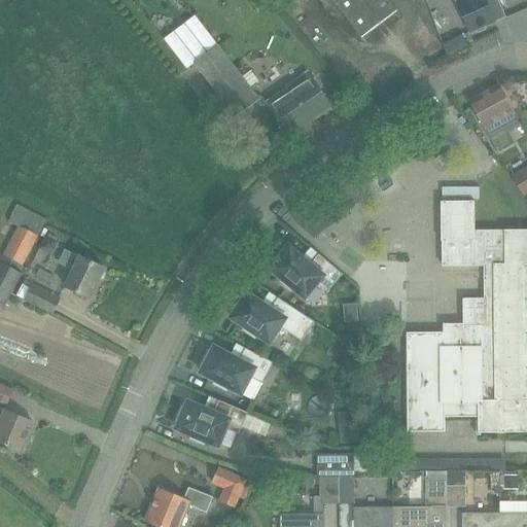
[(334,0),(366,40),(397,15),(384,0),(334,0)]
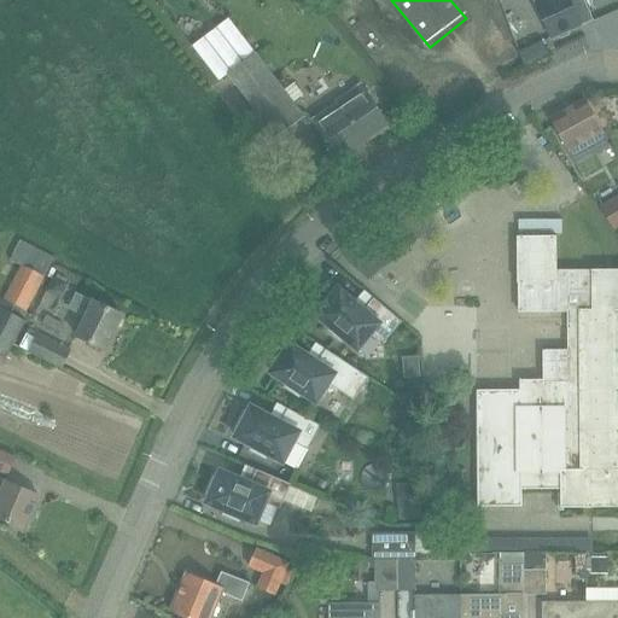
[(534,0),(542,18),(552,40),(558,38),(561,40),(569,36),(569,33),(594,22),(584,0),(534,0)]
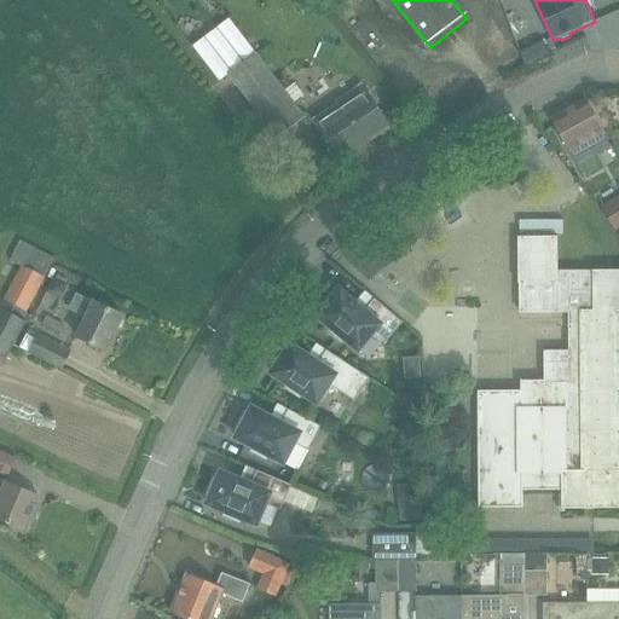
[(219,82),(229,75),(276,138),(304,117),(230,19),(192,47),(219,82)]
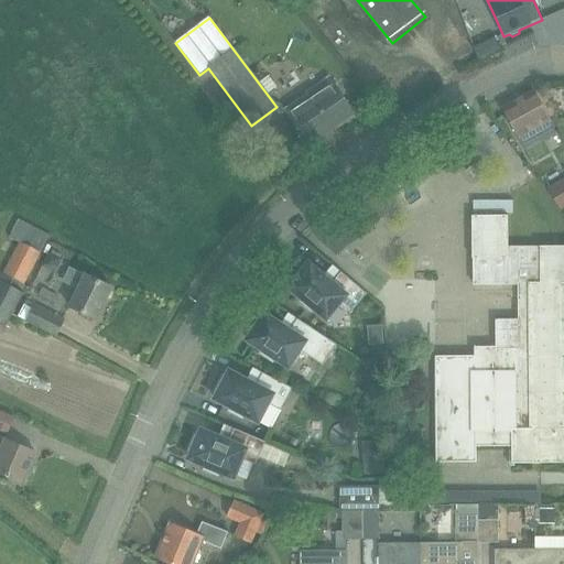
[(289,116),(296,128),(308,145),(354,116),(329,79),(313,90),(310,86),(304,89),(312,100),(289,116)]
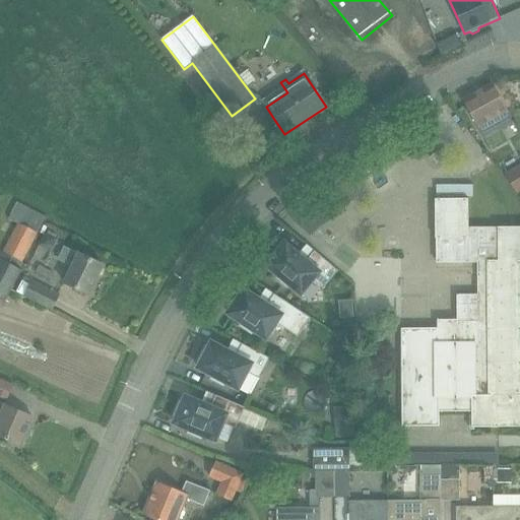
[(507,112),(492,84),(463,101),(473,119),(490,150),(505,142),(499,131),(513,124),(507,112)]
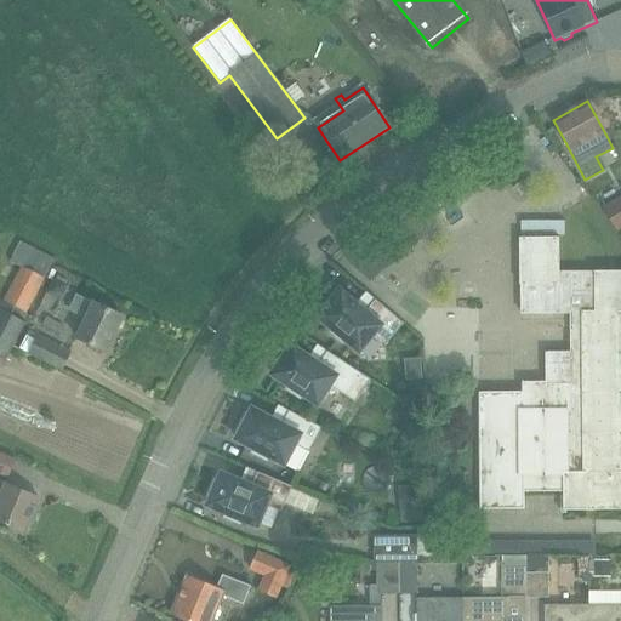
[(620,228),(620,199),(604,210),(617,231),(620,228)]
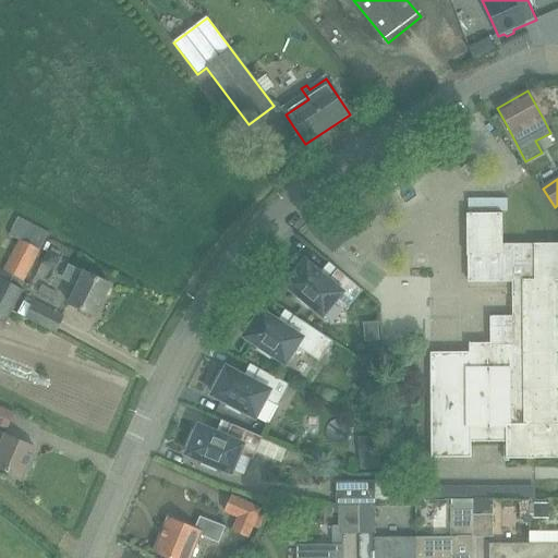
[(311,216),(328,202),(323,194),(305,208),(311,216)]
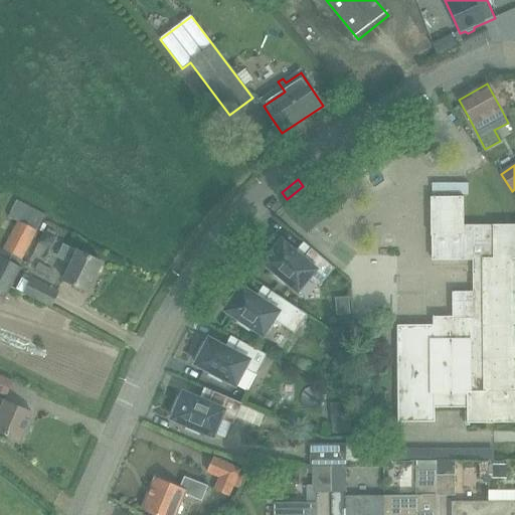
[(431,197),(431,198),(432,198),(433,235),(431,236),(431,237),(433,237),(433,261),(472,261),(473,293),(452,293),(452,319),(433,319),(433,318),(431,318),(431,326),(395,326),(395,328),(397,328),(397,423),(435,423),(435,408),(467,407),(467,424),(514,423),(514,321),(514,260),(514,225),(464,226),(464,197),(431,197)]
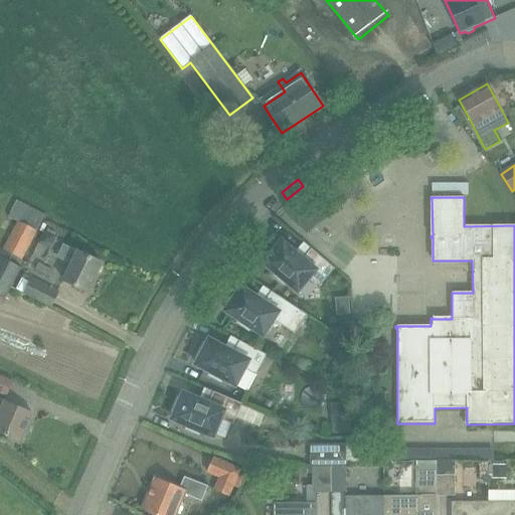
[(3,250),(21,261),(36,231),(18,222),(3,250)]
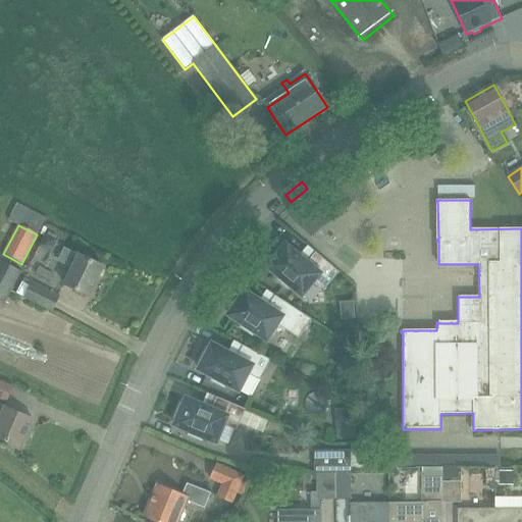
[(292,286),(302,296),(314,281),(324,291),(340,272),(315,252),(307,263),(285,245),(282,249),(279,247),(267,260),(271,263),(267,267),(280,277),(277,280),(289,290),(292,286)]
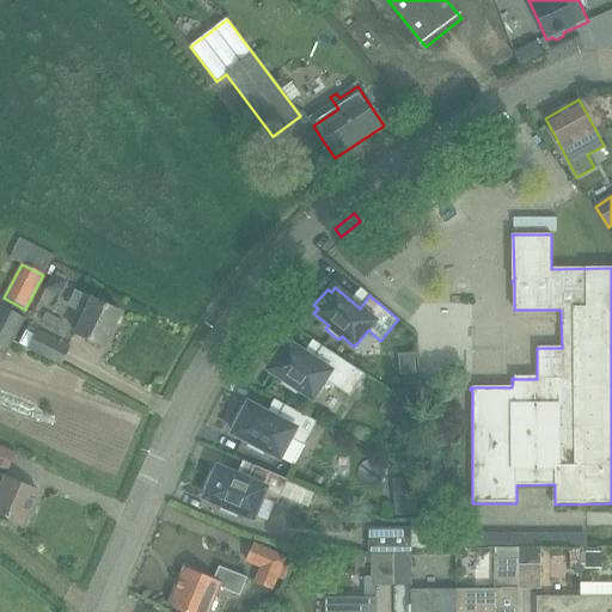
[(78,335),(84,337),(105,348),(122,313),(79,293),(72,308),(87,316),(78,335)]
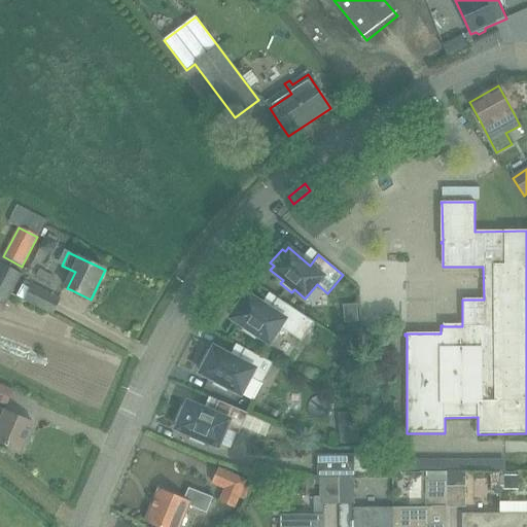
[(0,304),(5,307),(22,274),(0,262),(0,304)]
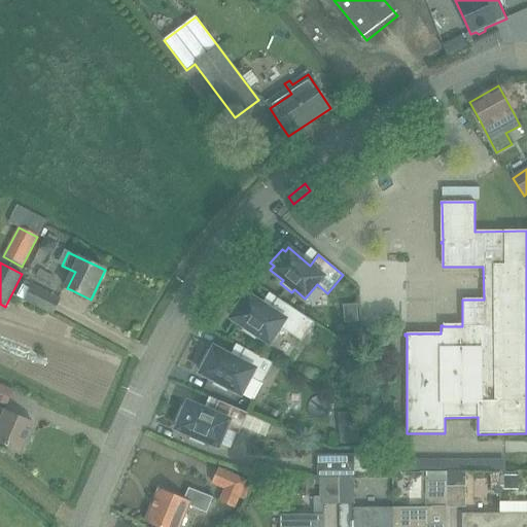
[(24,300),(34,305),(53,314),(60,300),(31,285),(24,300)]
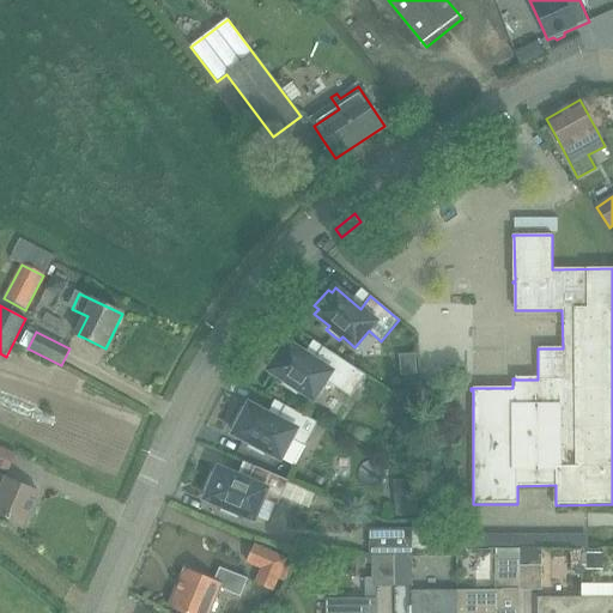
[(299,390),(313,400),(325,381),(351,399),(366,376),(323,347),(314,360),(287,343),(284,347),(280,345),(268,363),(273,365),(269,371),(285,382),(283,386),(297,395),(299,390)]
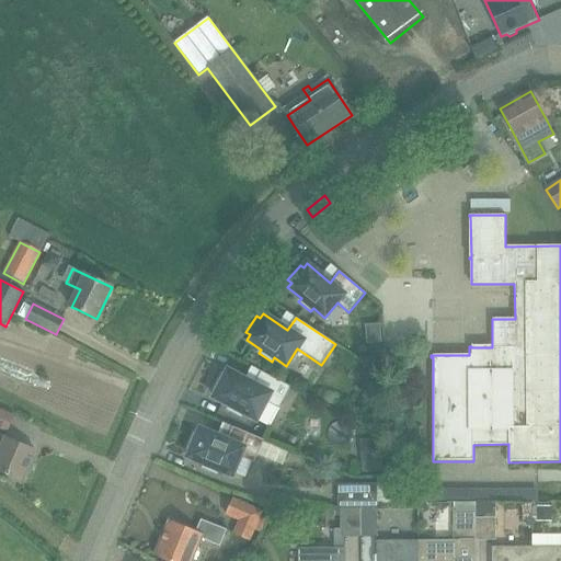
[(243,413),(256,420),(266,402),(279,410),(290,387),(261,371),(254,385),(228,370),(226,376),(221,374),(213,391),(217,392),(214,398),(230,407),(228,410),(241,418),(243,413)]
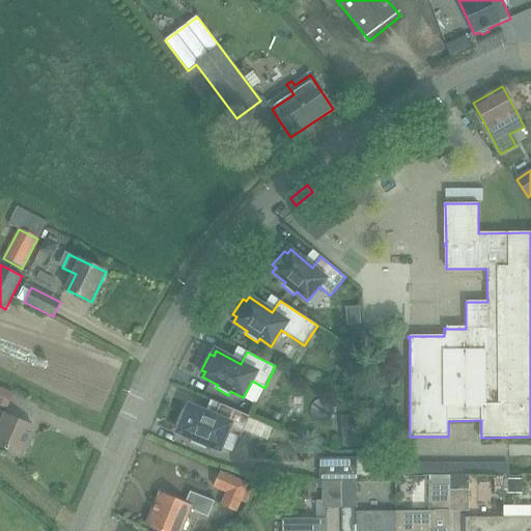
[(0,388),(0,406),(6,409),(14,394),(0,388)]
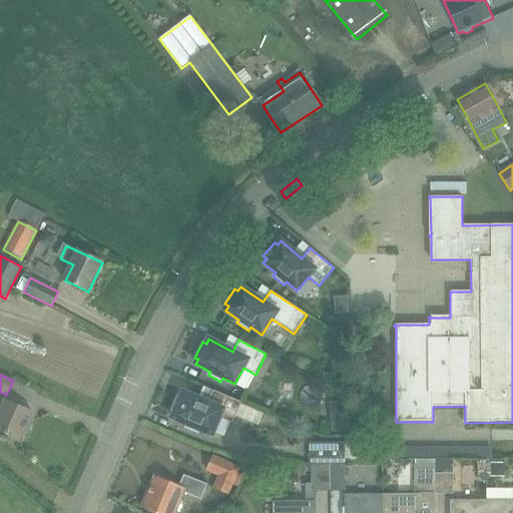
[(200,430),(212,435),(219,418),(232,424),(241,403),(212,391),(207,403),(182,393),(180,397),(177,396),(170,412),(174,414),(172,418),(186,425),(185,428),(198,434),(200,430)]
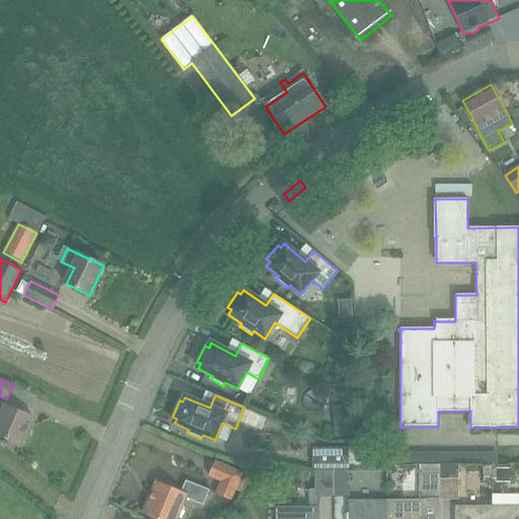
[(0,436),(20,445),(32,418),(0,402),(0,436)]
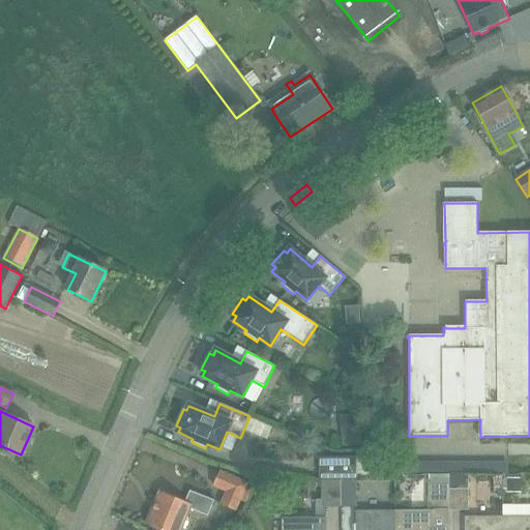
[(262,422),(282,429),(285,418),(265,413),(262,422)]
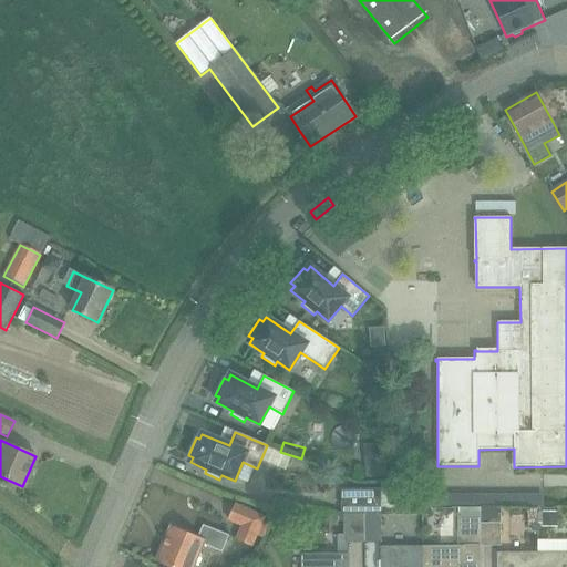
[(341,515),(344,515),(364,515),(382,514),(381,490),(341,490),(341,515)]
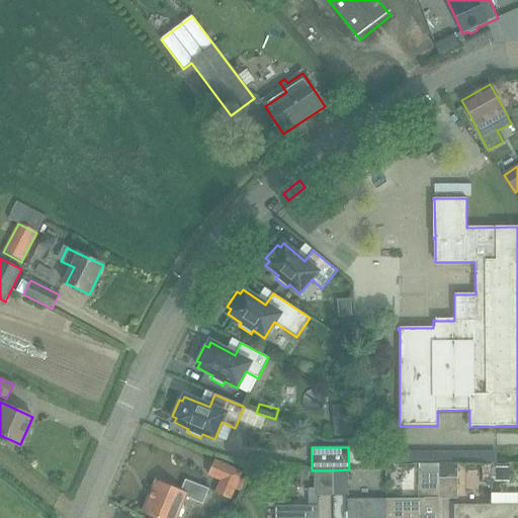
[(445,452),(396,452),(396,463),(418,463),(439,463),(445,463),(445,452)]
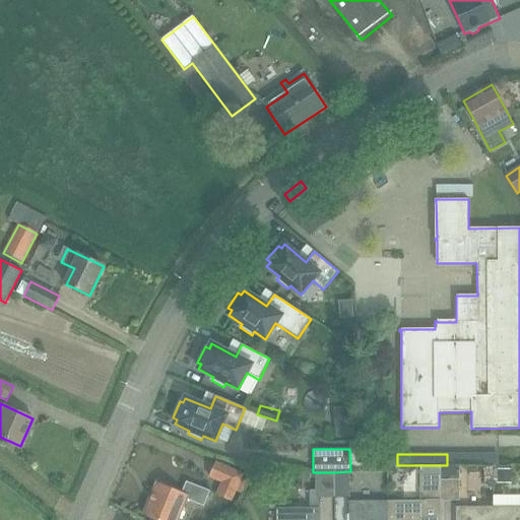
[(216,495),(232,501),(236,492),(242,494),(247,481),(241,479),(244,474),(216,463),(210,477),(221,482),(216,495)]
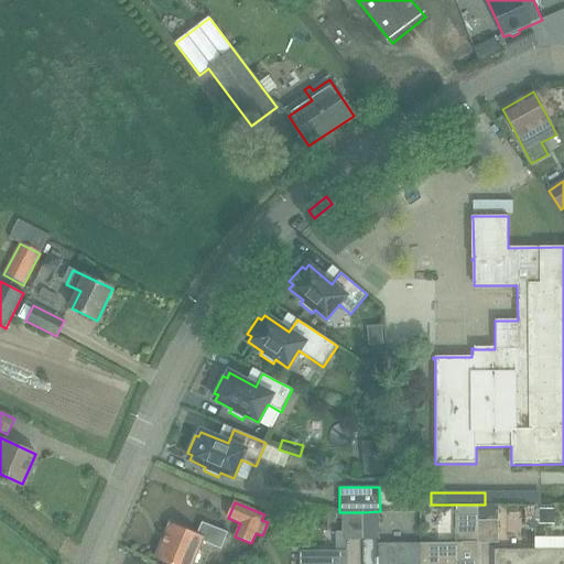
[(540,502),(539,534),(550,534),(551,503),(540,502)]
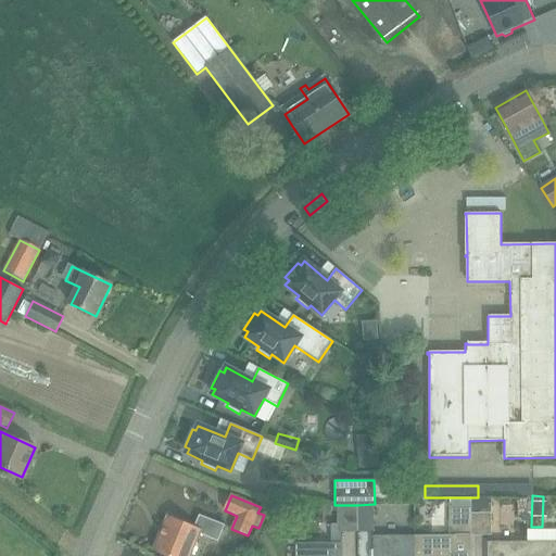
[(450,535),(415,536),(415,555),(470,555),(471,535),(471,514),(471,504),(471,497),(449,497),(450,535)]
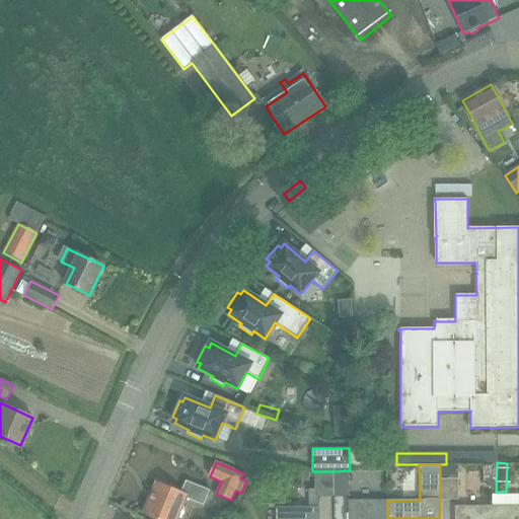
[(350,497),(350,470),(334,471),(335,497),(350,497)]
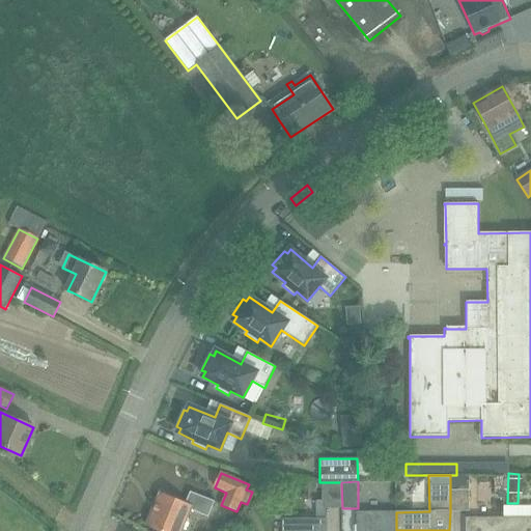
[(450,481),(450,491),(450,511),(469,511),(469,481),(450,481)]
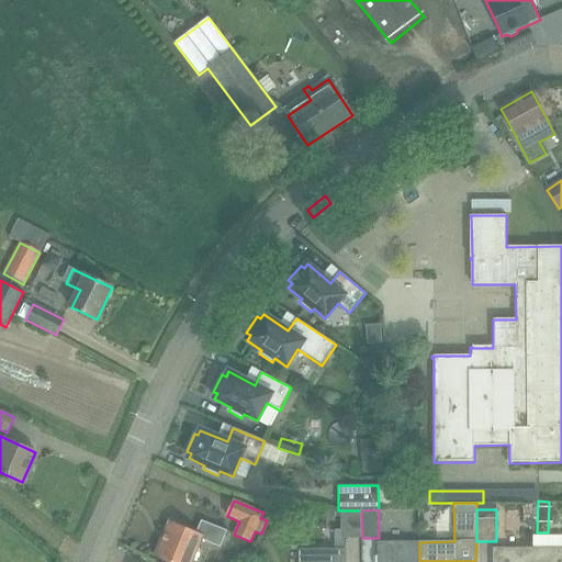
[(361,510),(341,510),(341,530),(335,530),(335,550),(300,550),(299,561),(345,561),(345,539),(362,538),(361,510)]
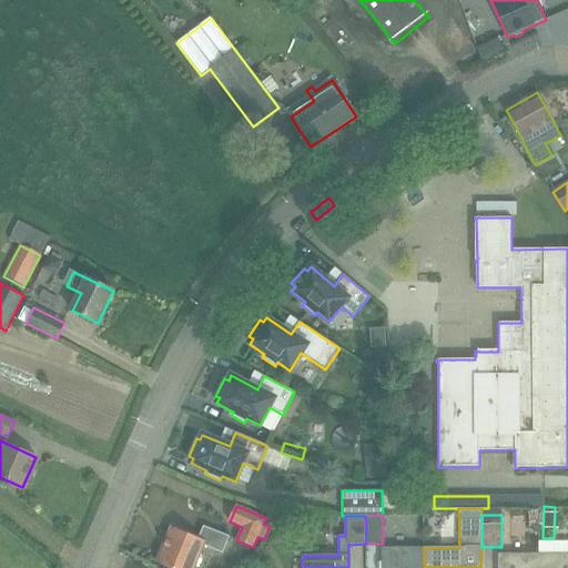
[(156,563),(169,567),(194,567),(204,546),(222,554),(229,537),(203,526),(199,539),(171,528),(156,563)]
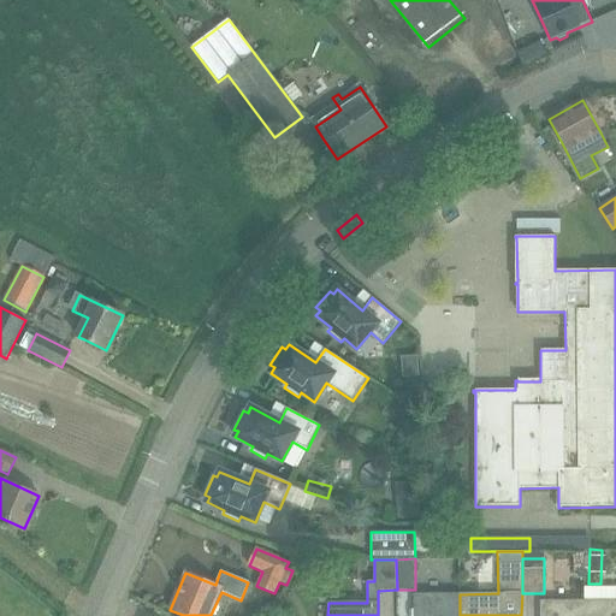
[(460,615),(460,594),(414,594),(413,615),(460,615)]
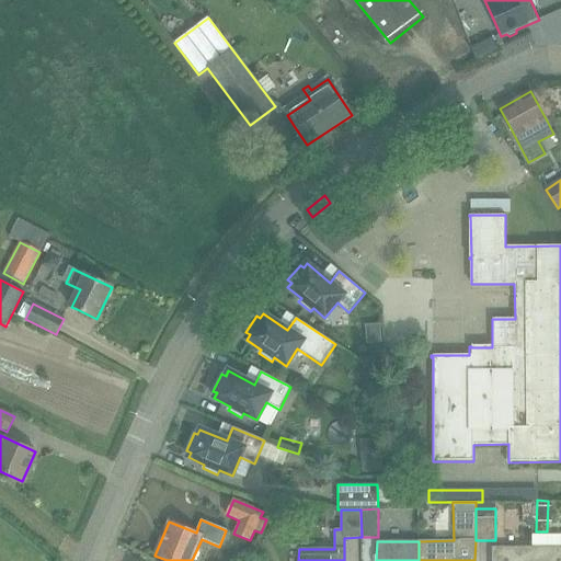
[(560,560),(560,547),(533,548),(531,560),(560,560)]
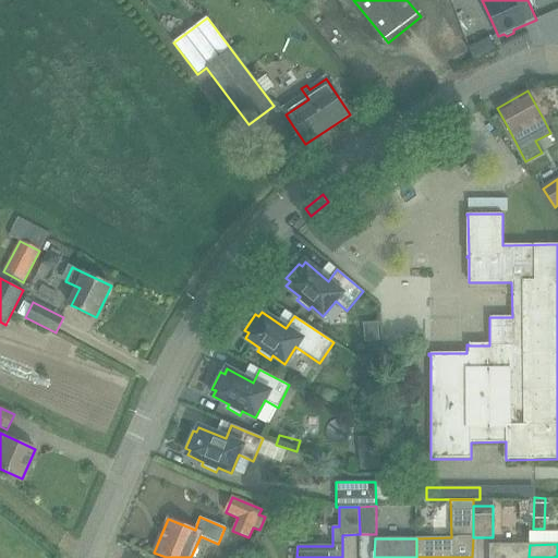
[(529,557),(530,545),(489,545),(489,557),(529,557)]
